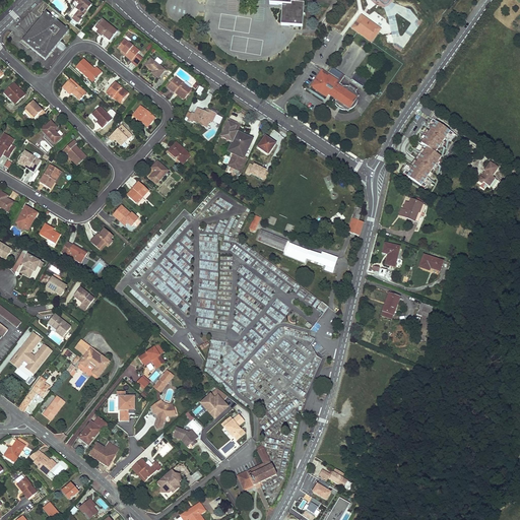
[(76,10),(79,12),(72,20),(70,23),(75,27),(77,24),(78,25),(82,20),(81,19),(91,6),(84,0),(73,0),(73,1),(75,4),(76,3),(79,6),(76,10)]
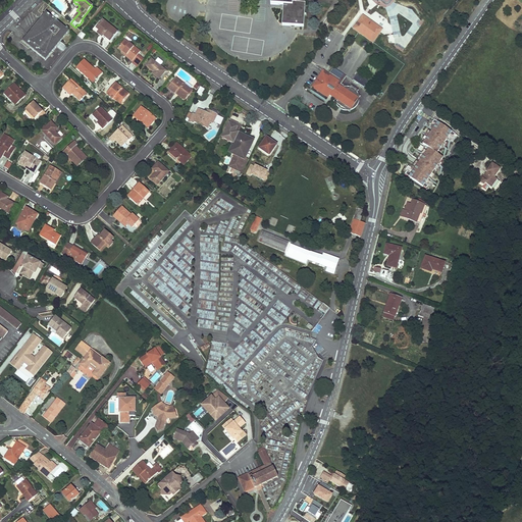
[(270,0),(270,4),(283,5),(281,24),(304,27),(305,3),(293,2),(293,0),(270,0)]
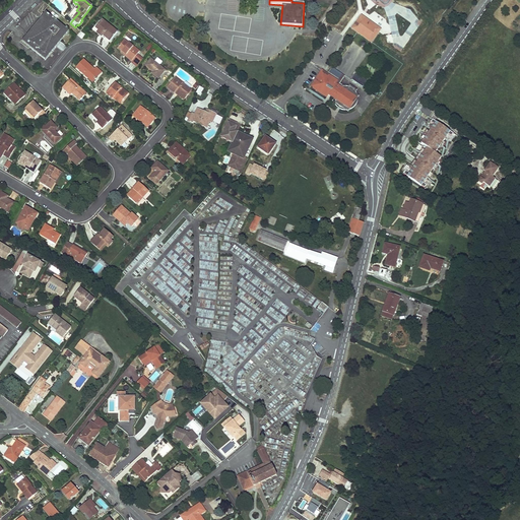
[(69,17),(72,20),(79,12),(76,10),(75,9),(69,17)]
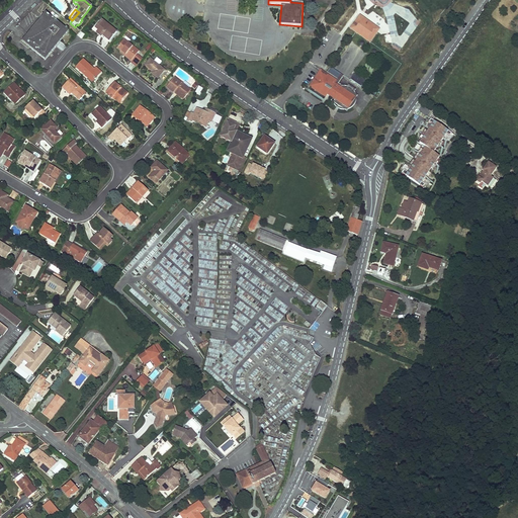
[(403,14),(412,19),(414,15),(406,10),(403,14)]
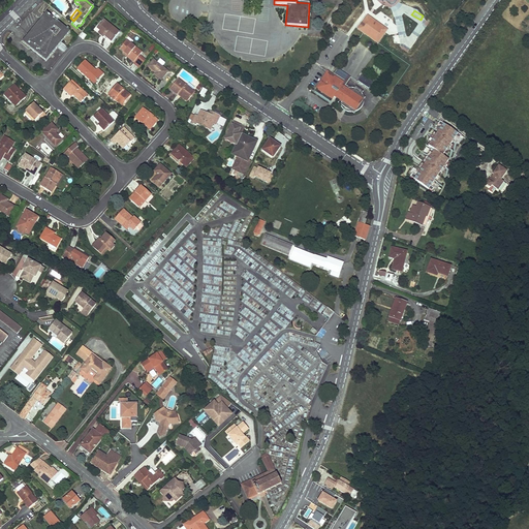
[(47,12),(23,42),(47,61),(57,48),(61,42),(70,31),(47,12)]
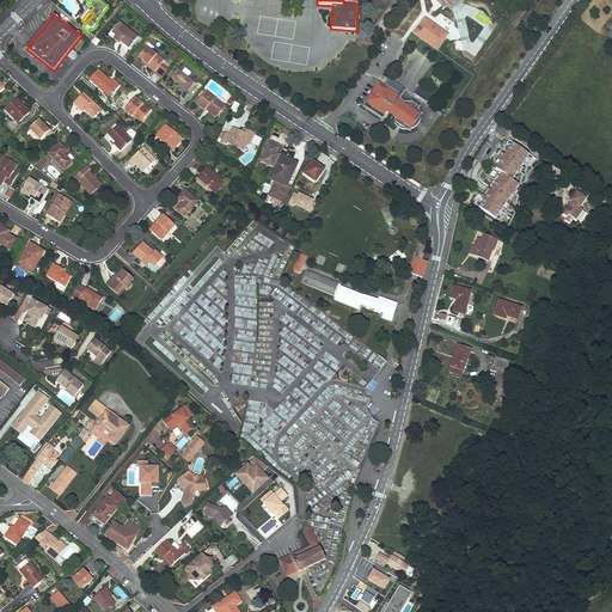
[(426,17),(424,19),(447,36),(450,34),(426,17)]
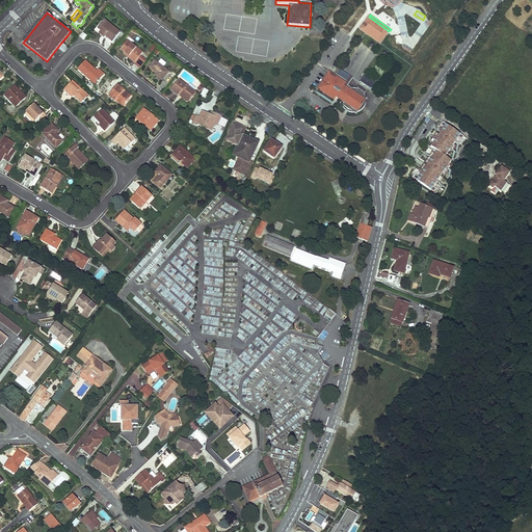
[(380,44),(389,31),(369,17),(361,28),(366,32),(380,44)]
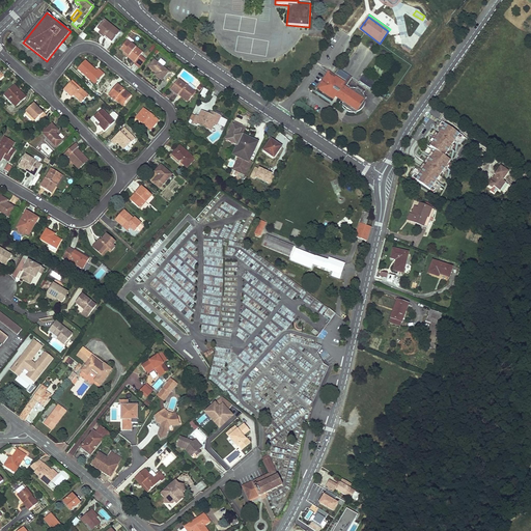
[(103,23),(98,30),(105,36),(112,43),(120,33),(105,21),(103,23)]
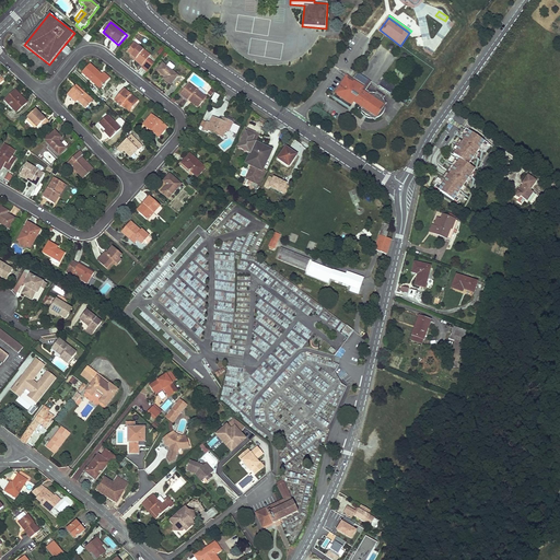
[(107,23),(100,32),(109,41),(111,38),(103,32),(108,24),(107,23)]
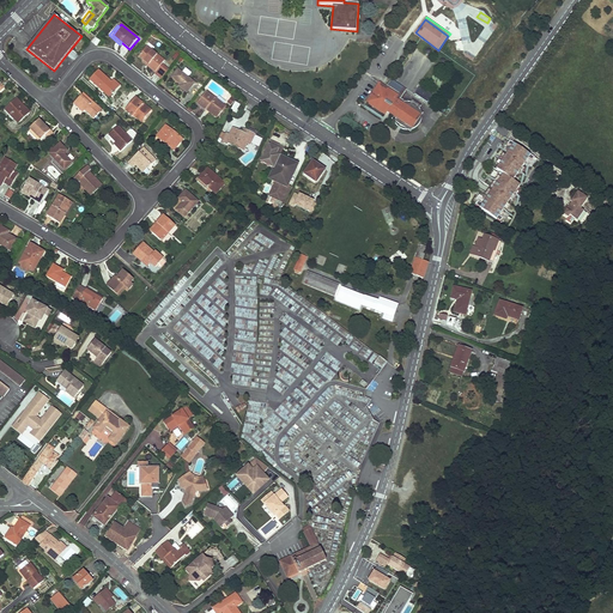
[(486,43),(479,37),(466,53),(473,59),(486,43)]
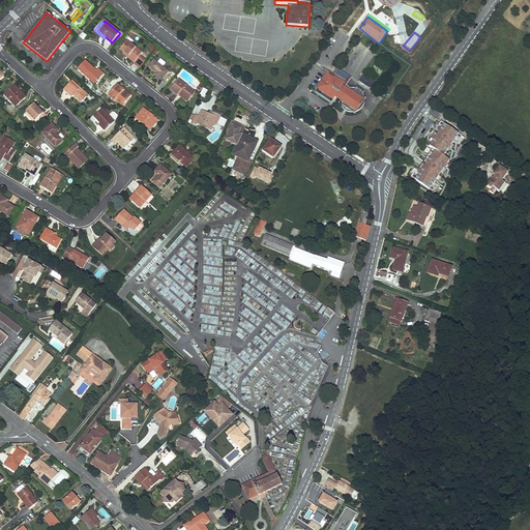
[(61,42),(57,48),(64,54),(68,48),(61,42)]
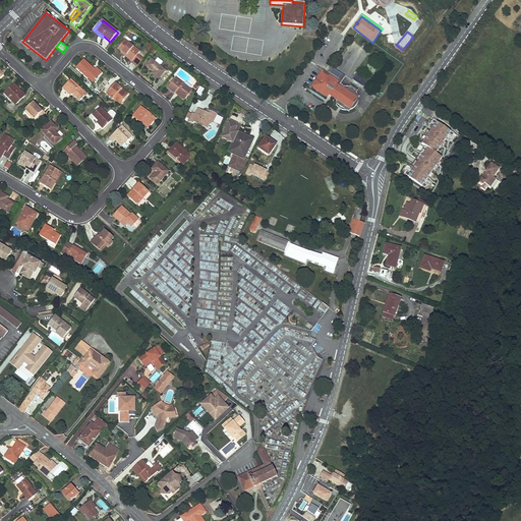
[(131,62),(137,67),(143,60),(137,55),(139,52),(128,43),(126,45),(123,42),(118,49),(126,55),(125,56),(132,62),(131,62)]
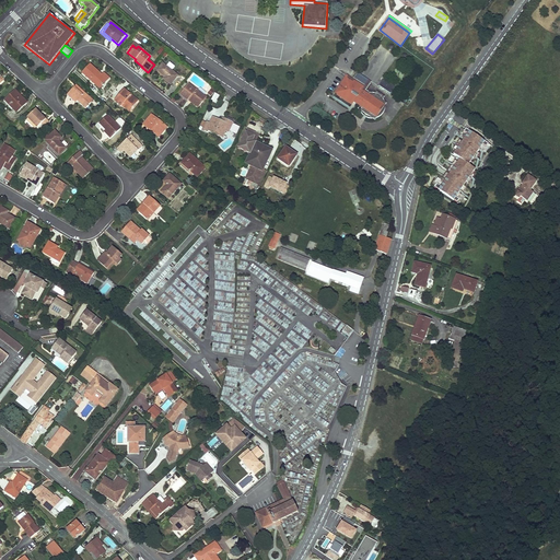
[(163,65),(158,71),(164,77),(165,76),(166,77),(164,80),(171,85),(177,77),(163,65)]
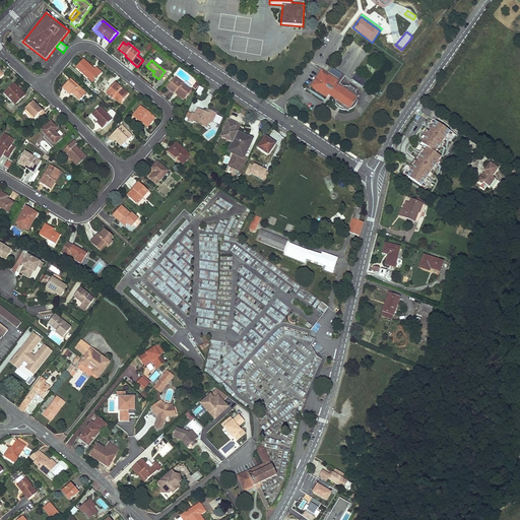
[(84,61),(77,69),(88,79),(90,76),(94,81),(95,80),(96,81),(98,80),(96,79),(102,73),(96,69),(95,71),(84,61)]
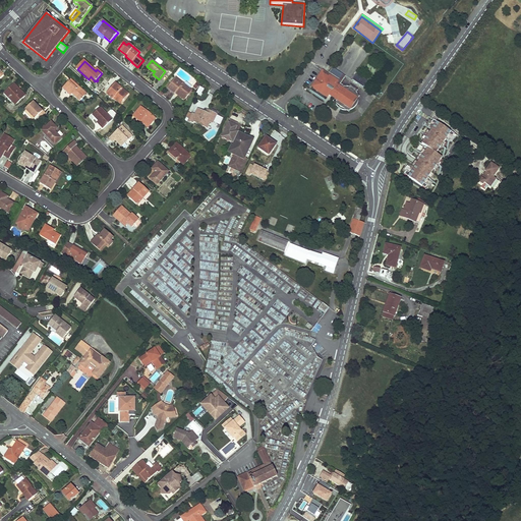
[(333,67),(329,74),(339,80),(343,74),(333,67)]
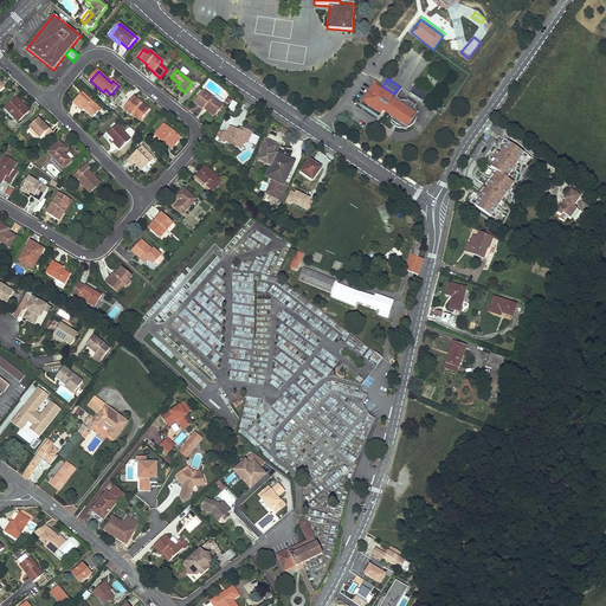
[(382,86),(375,82),(362,101),(381,114),(384,110),(385,111),(389,115),(398,121),(407,127),(417,113),(399,101),(392,97),(394,94),(382,86)]
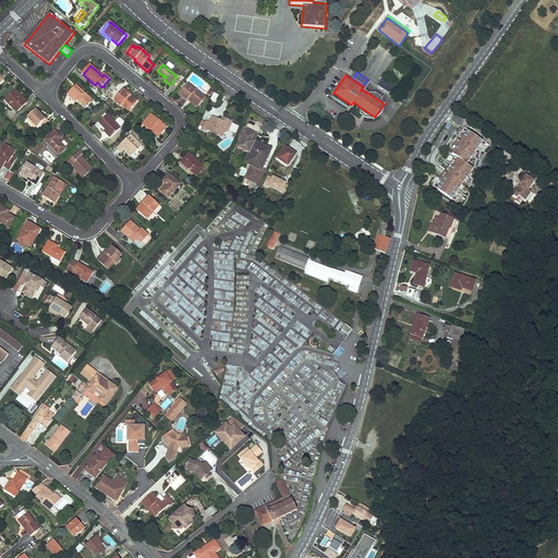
[(383,79),(378,86),(389,94),(393,86),(383,79)]
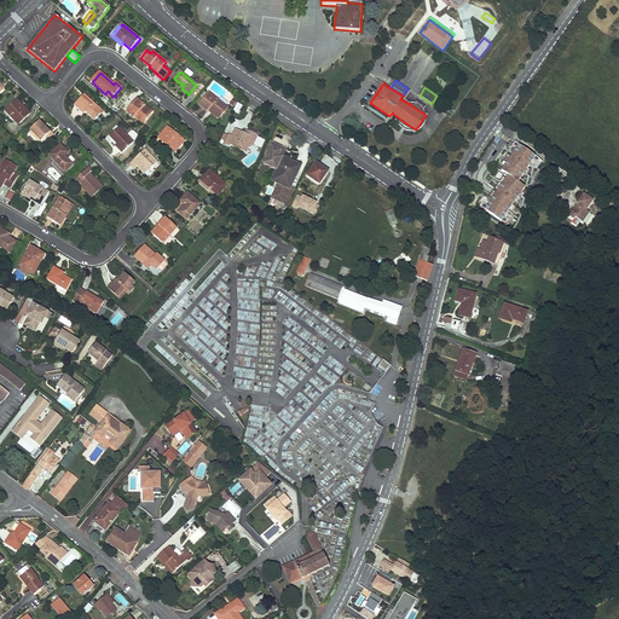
[(208,93),(200,105),(208,111),(210,109),(221,119),(225,114),(223,113),(226,108),(217,99),(217,100),(208,93)]
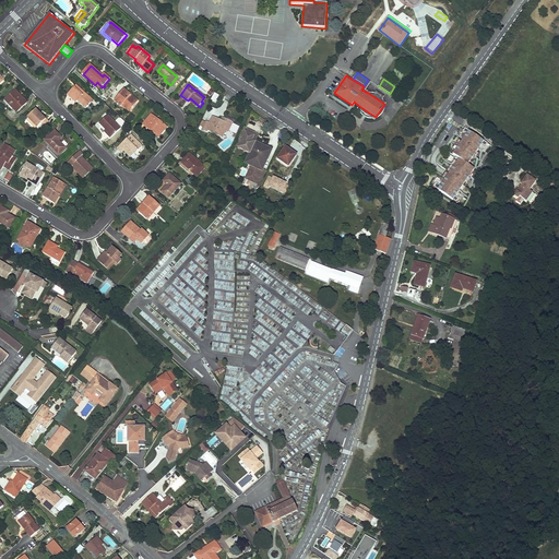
[(76,85),(74,87),(83,95),(84,93),(76,85)]
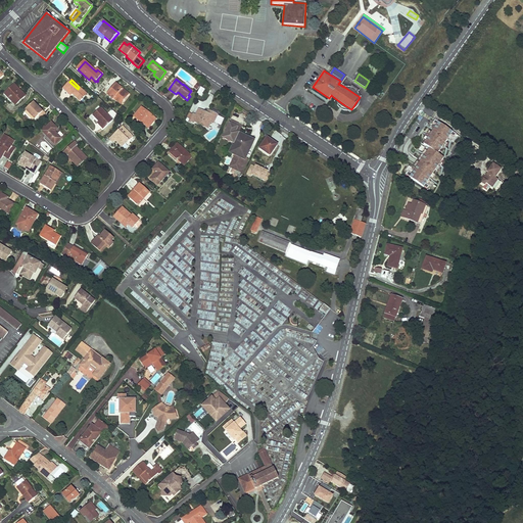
[(69,82),(62,89),(72,97),(73,95),(81,102),(87,94),(79,87),(78,89),(69,82)]
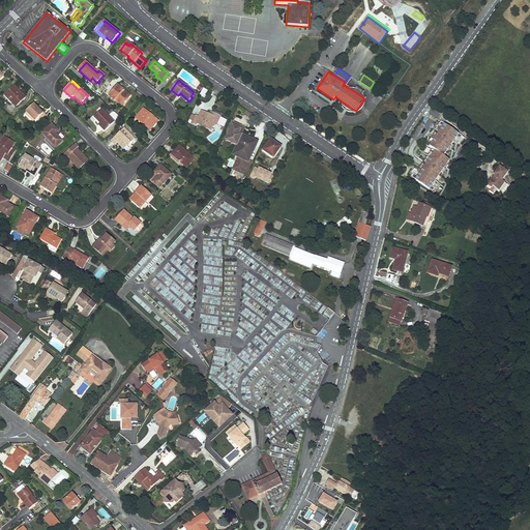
[(109,96),(115,101),(116,100),(117,99),(124,105),(131,96),(118,85),(109,96)]
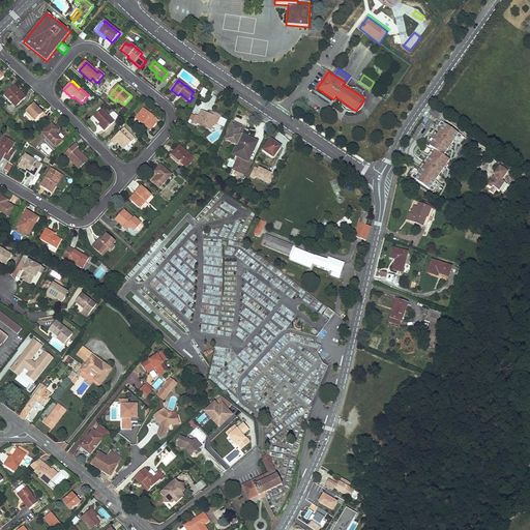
[(13,87),(5,95),(16,107),(25,97),(19,91),(18,92),(13,87)]
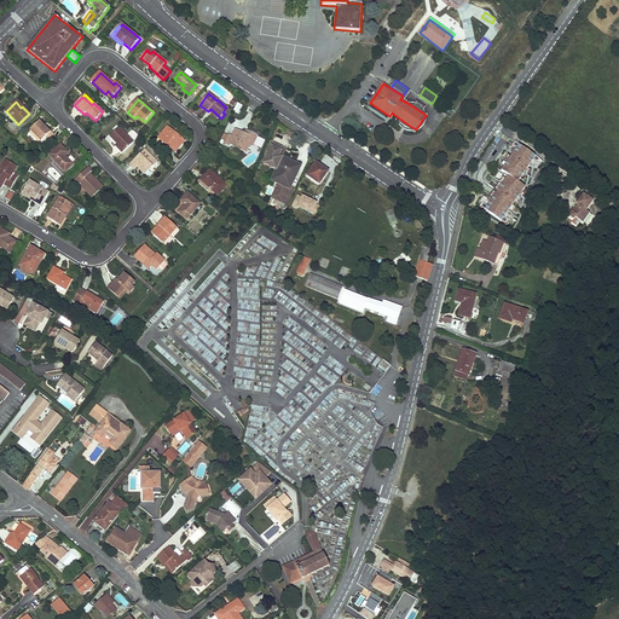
[(210,109),(208,111),(219,120),(221,119),(210,109)]
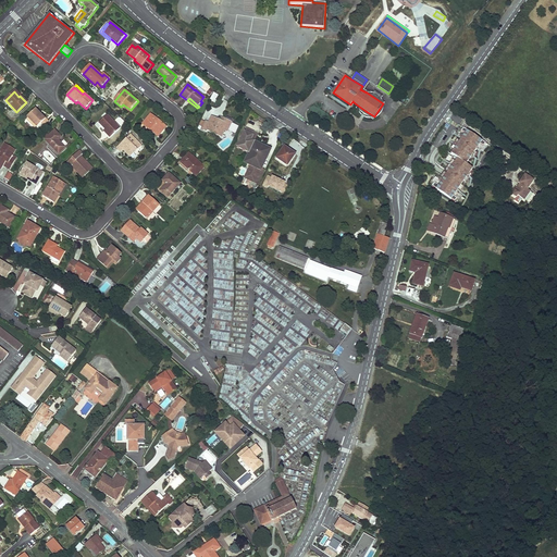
[(36,109),(24,121),(33,131),(36,127),(38,130),(42,125),(42,126),(44,125),(45,125),(48,122),(36,109)]
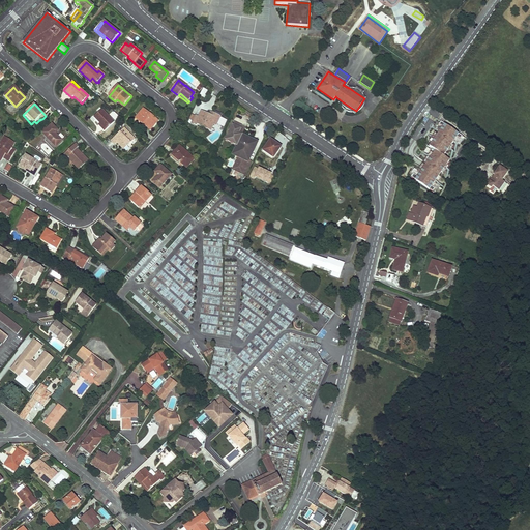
[(102,110),(94,118),(97,120),(100,123),(107,129),(114,122),(102,110)]
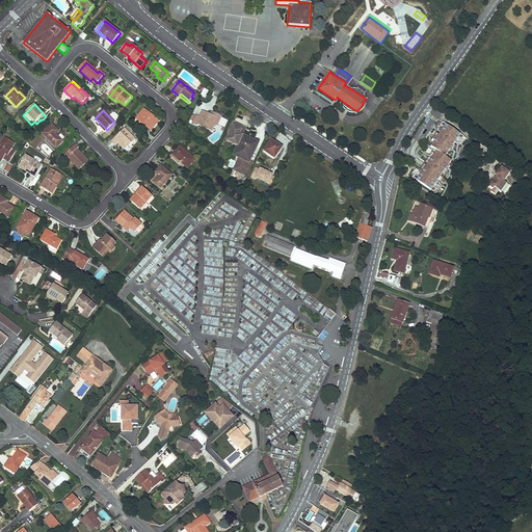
[(141,113),(136,118),(151,131),(159,122),(152,115),(150,117),(148,115),(149,113),(145,110),(142,114),(141,113)]
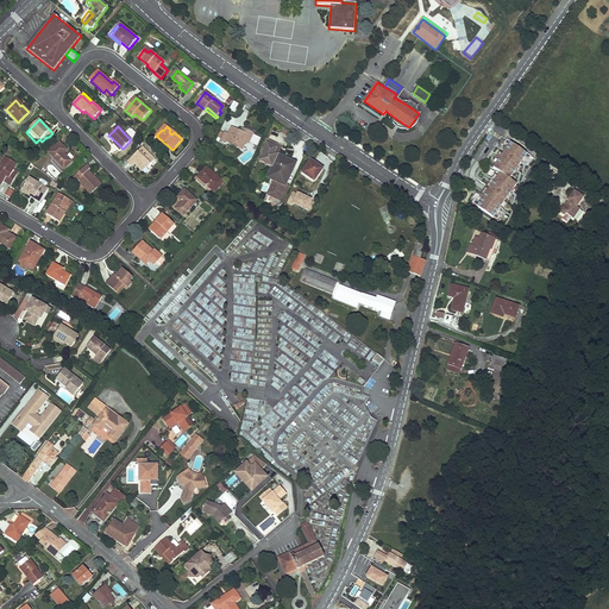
[(243,127),(240,132),(243,133),(244,130),(253,135),(251,139),(248,138),(245,145),(248,145),(250,145),(256,133),(243,127)]
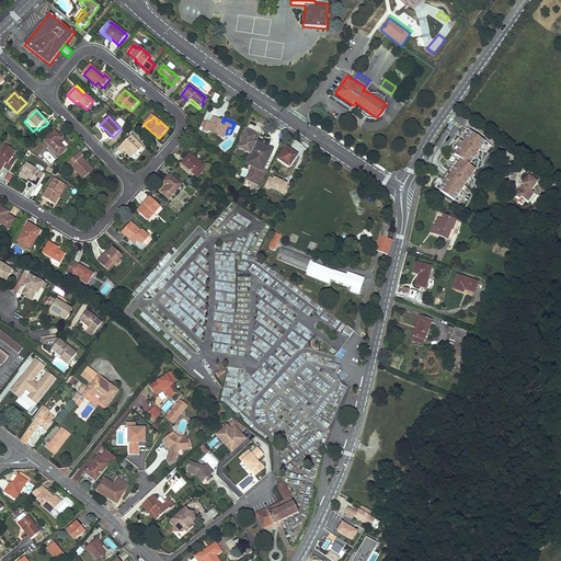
[(222,124),(213,119),(210,125),(207,123),(204,130),(208,133),(209,132),(224,138),(226,134),(228,127),(231,128),(233,124),(225,119),(224,123),(222,124)]
